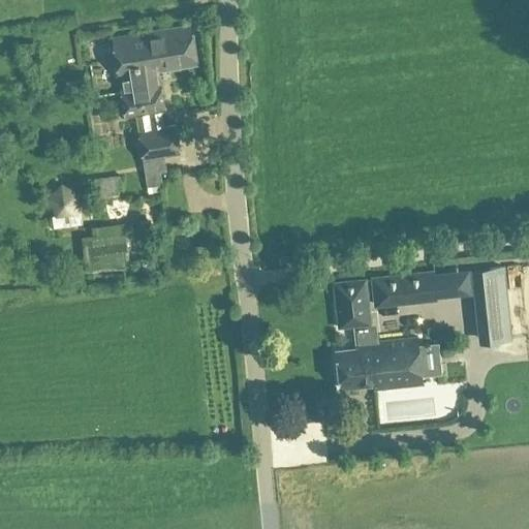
[(164,110),(160,83),(158,83),(156,71),(198,64),(191,25),(112,37),(119,78),(120,78),(122,89),(120,90),(124,116),(135,115),(143,159),(180,153),(176,125),(164,126),(162,110),(164,110)]
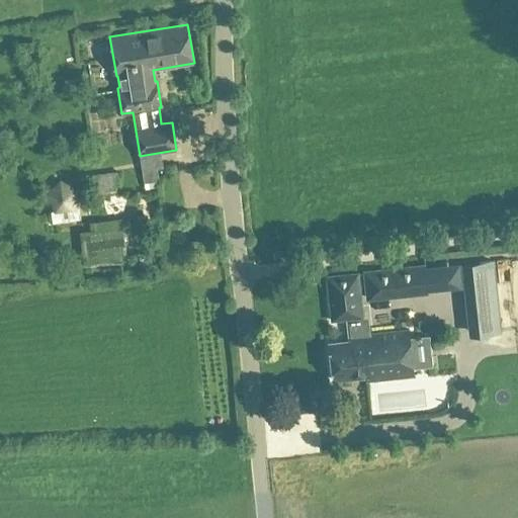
[(52,223),(81,219),(79,206),(77,206),(74,185),(60,178),(49,189),(52,210),(50,211),(52,223)]
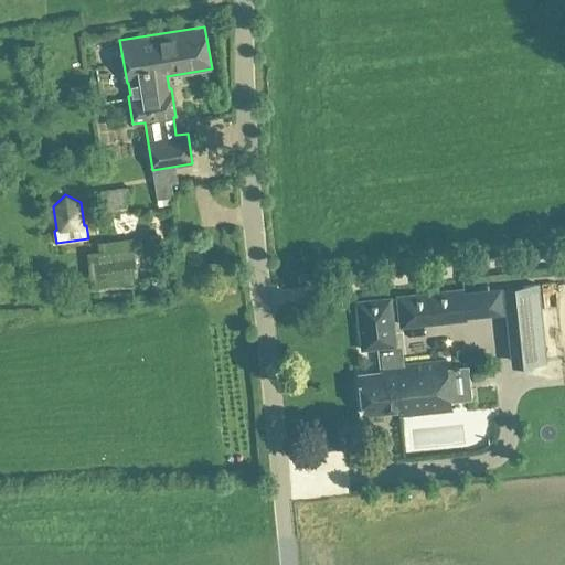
[(97,244),(102,287),(138,283),(134,240),(97,244)]
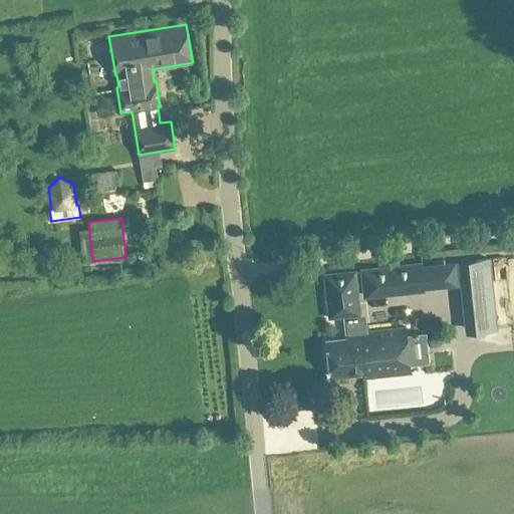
[(496,323),(489,258),(475,260),(476,266),(466,267),(472,326),(496,323)]
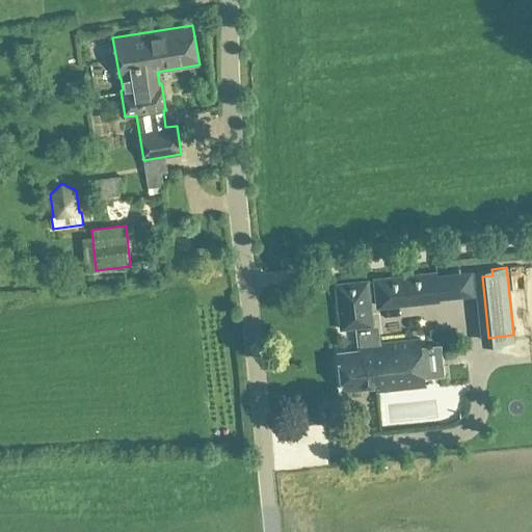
[(440,297),(436,271),(373,277),(376,304),(440,297)]
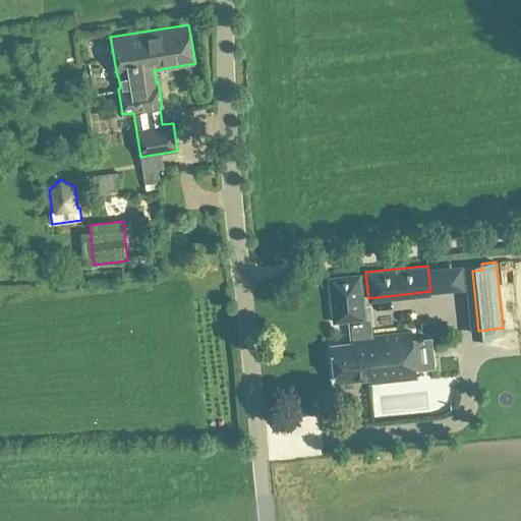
[(364,319),(364,316),(358,273),(327,277),(333,323),(347,321),(364,319)]
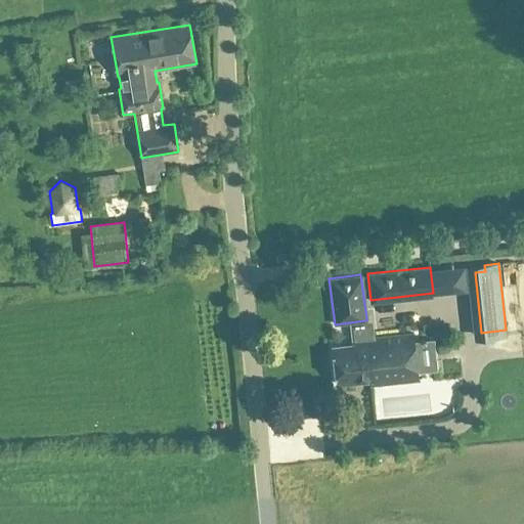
[(464,287),(442,285),(441,305),(463,306),(464,287)]
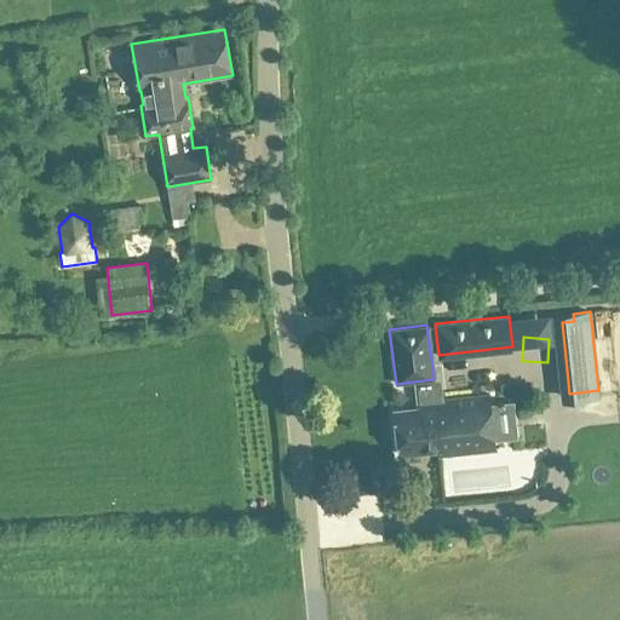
[(497,451),(492,395),(441,400),(438,377),(434,377),(434,379),(413,382),(415,406),(395,408),(400,454),(440,449),(441,455),(497,451)]
